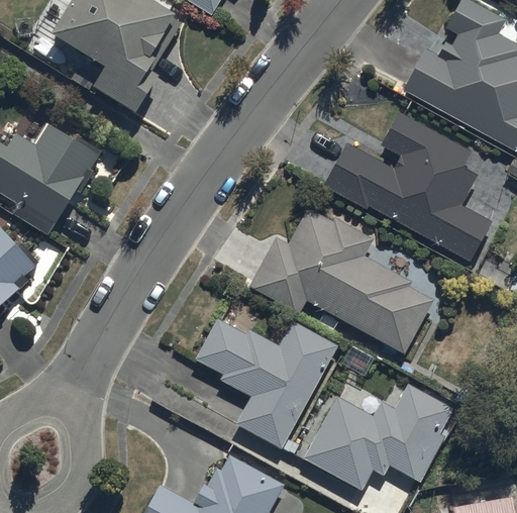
[(72,0),(49,35),(104,71),(97,81),(76,67),(71,76),(134,117),(160,78),(149,72),(156,62),(151,59),(174,16),(148,0),(72,0)]
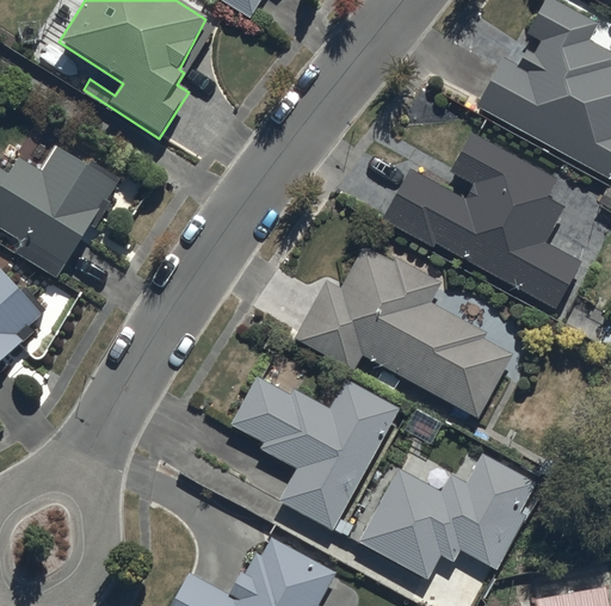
[(222,0),(251,18),(259,0),(222,0)]
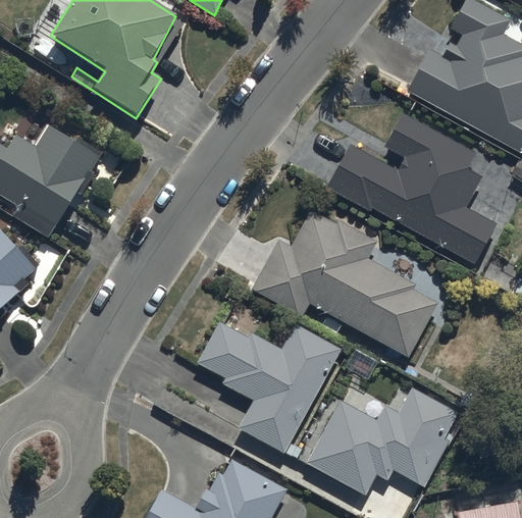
[(512,20),(474,0),(465,0),(450,28),(462,35),(456,46),(448,42),(441,53),(430,48),(407,92),(521,153),(521,44),(504,35),(512,20)]
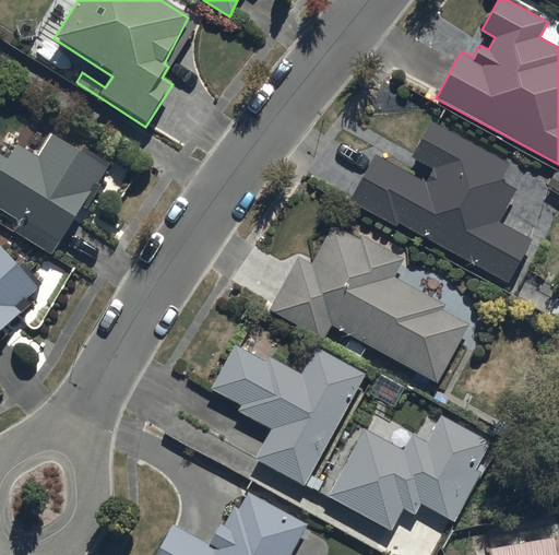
[(510,163),(430,120),(413,156),(435,169),(436,180),(426,184),(375,155),(352,199),(400,225),(401,222),(510,281),(533,239),(500,222),(518,190),(500,181),(510,163)]
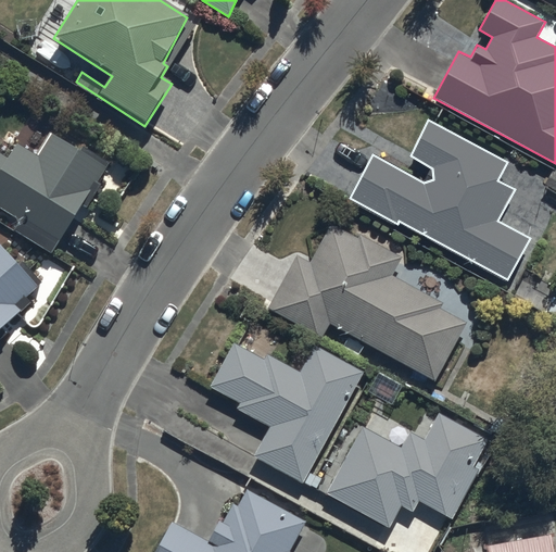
[(0,153),(0,208),(20,221),(14,229),(51,253),(85,202),(88,204),(101,186),(96,183),(109,163),(80,145),(77,149),(35,122),(21,145),(17,142),(8,159),(0,153)]
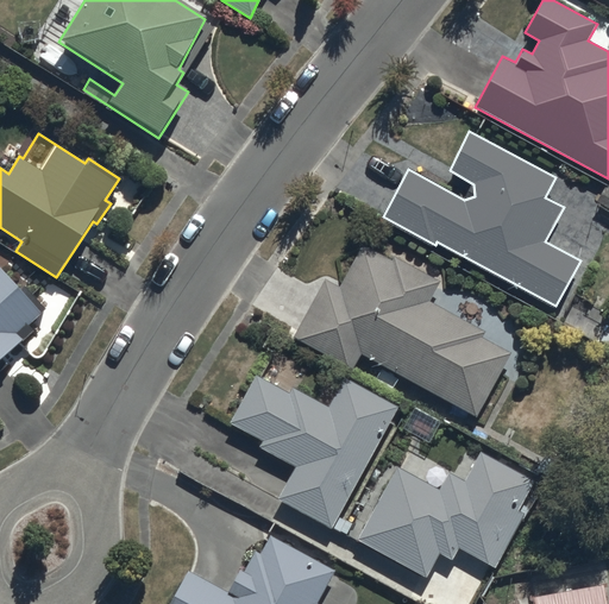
[(393,260),(363,244),(340,285),(326,277),(293,337),(352,369),(359,354),(475,416),(510,351),(483,337),(485,333),(431,303),(441,282),(395,256),(393,260)]
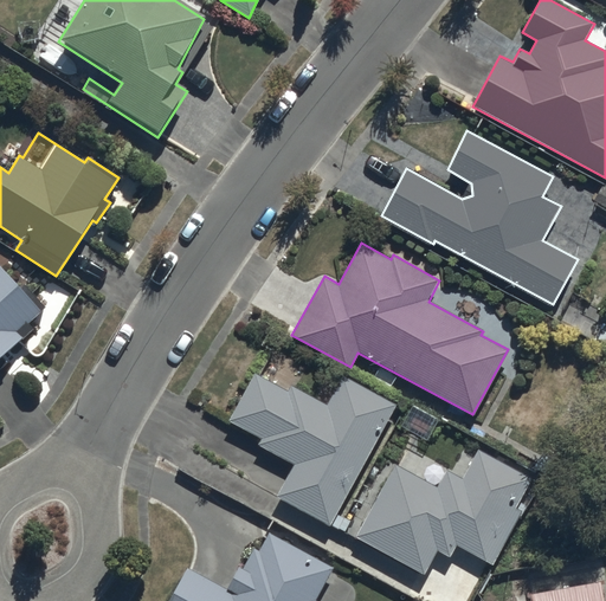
[(0,359),(32,329),(27,323),(45,307),(24,284),(19,289),(0,267),(0,359)]
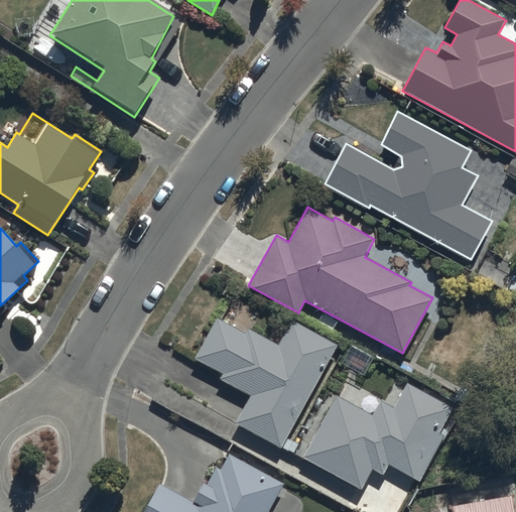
[(281,448),(337,346),(293,321),(279,344),(250,327),(246,334),(218,316),(194,357),(224,374),(220,380),(248,397),(235,422),(281,448)]
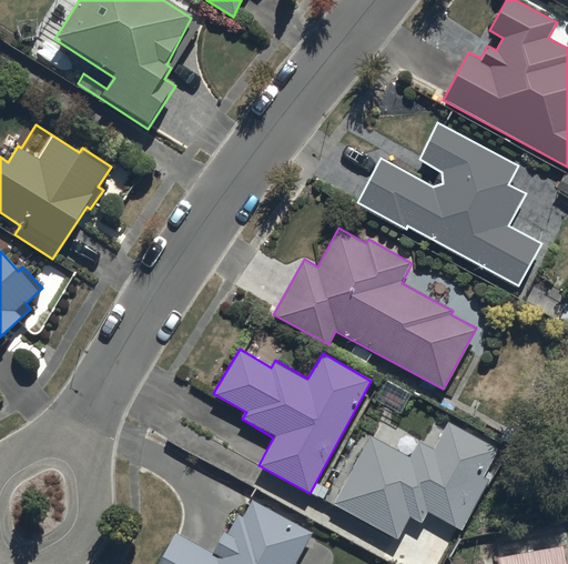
[(371,434),(334,503),(399,537),(411,517),(422,523),(428,512),(462,530),(492,474),(486,471),(499,446),(450,420),(435,447),(418,437),(409,455),(371,434)]
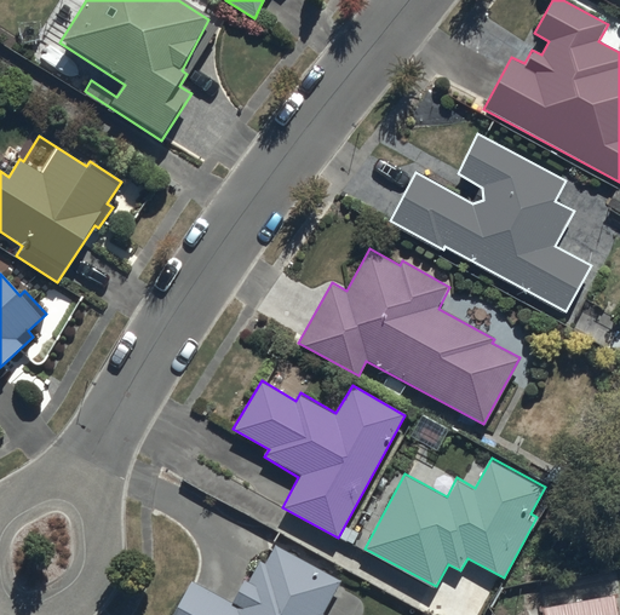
[(342,580),(275,546),(265,563),(259,562),(247,585),(244,582),(233,603),(190,580),(171,614),(326,614),(325,614),(342,580)]
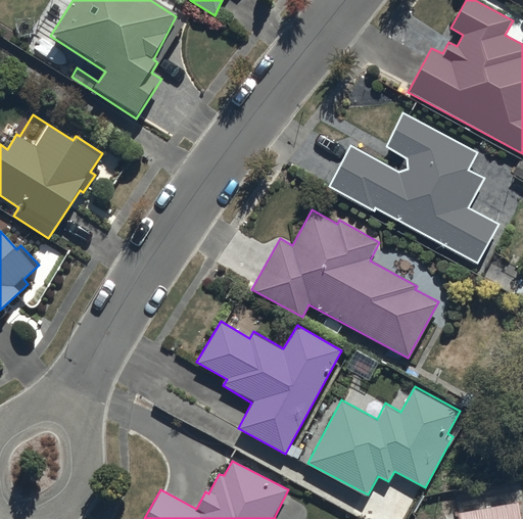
[(460,518),(520,518),(517,501),(459,510),(460,518)]
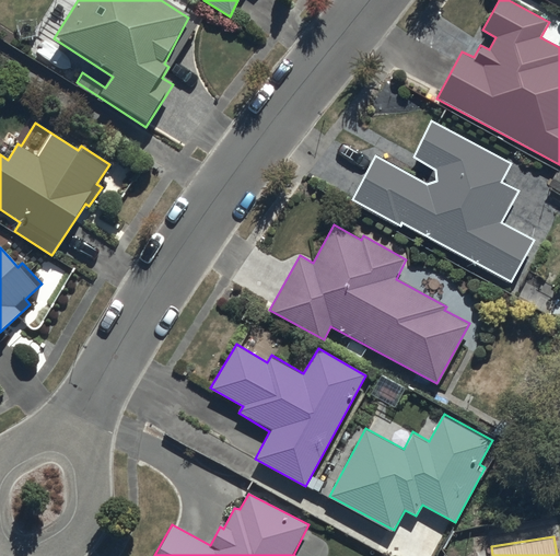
All buildings are outlined.
